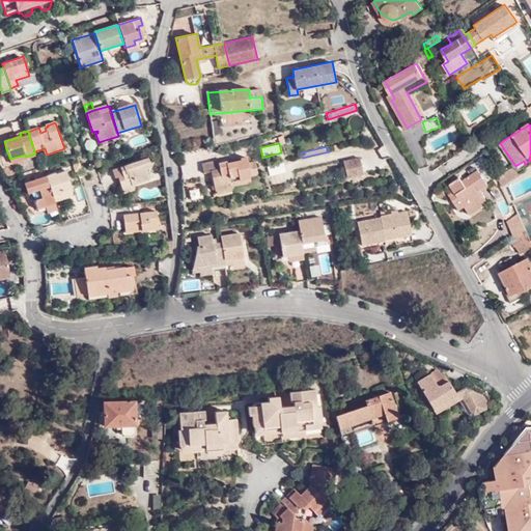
[(11,164),(36,156),(35,154),(25,157),(25,155),(10,159),(11,164)]
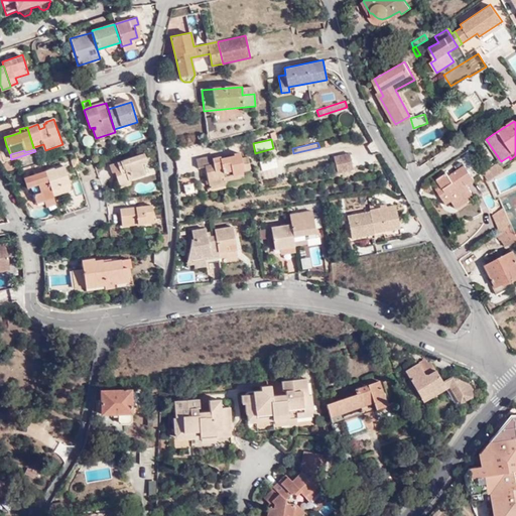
[(225,179),(243,175),(242,170),(250,168),(248,155),(241,157),(240,151),(233,153),(234,155),(221,158),(220,156),(213,157),(212,155),(197,158),(199,167),(206,165),(208,179),(224,176),(225,179)]
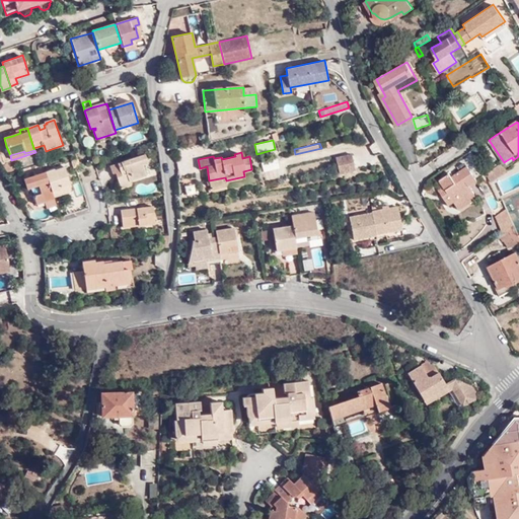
[(113,174),(116,173),(120,171),(121,174),(117,175),(121,189),(131,186),(129,181),(146,176),(143,165),(148,164),(145,154),(109,166),(113,174)]
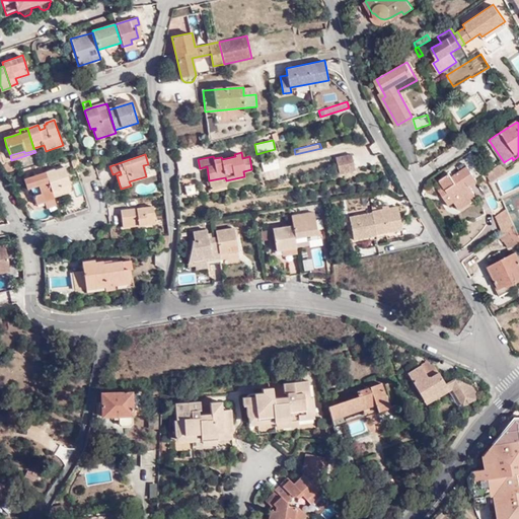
[(351,154),(337,157),(340,172),(355,168),(351,154)]
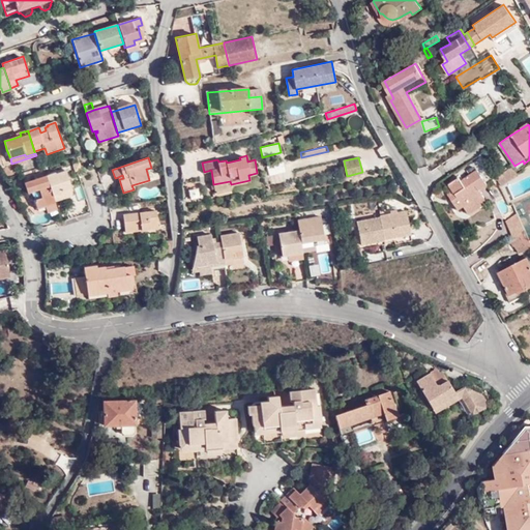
[(513,167),(497,178),(503,185),(519,175),(513,167)]
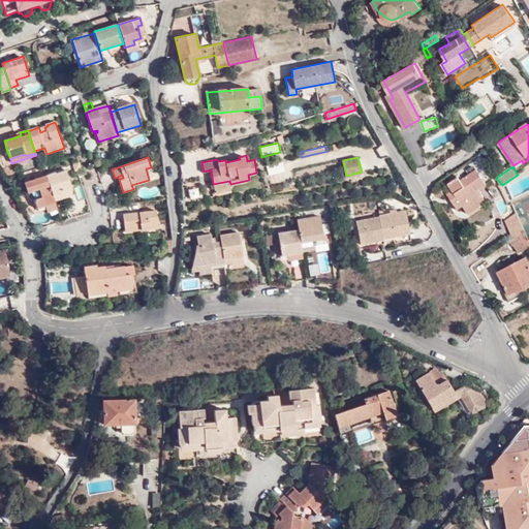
[(66,168),(47,175),(56,200),(64,197),(64,195),(73,192),(66,168)]
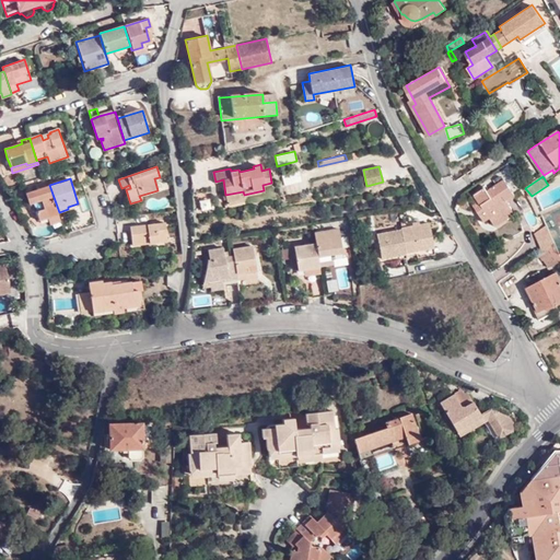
[(508,202),(505,198),(513,193),(504,178),(487,189),(485,187),(475,194),(479,200),(474,205),(485,221),(490,218),(492,221),(511,208),(508,202)]
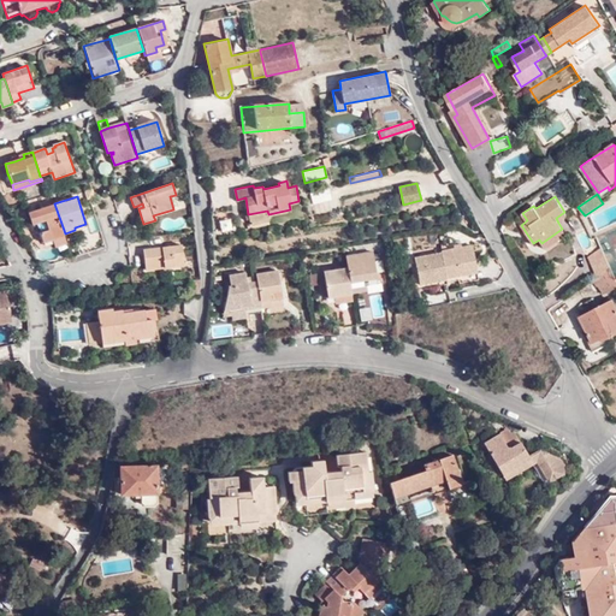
[(45,243),(65,236),(65,234),(54,203),(30,212),(34,224),(46,220),(49,229),(41,231),(45,243)]
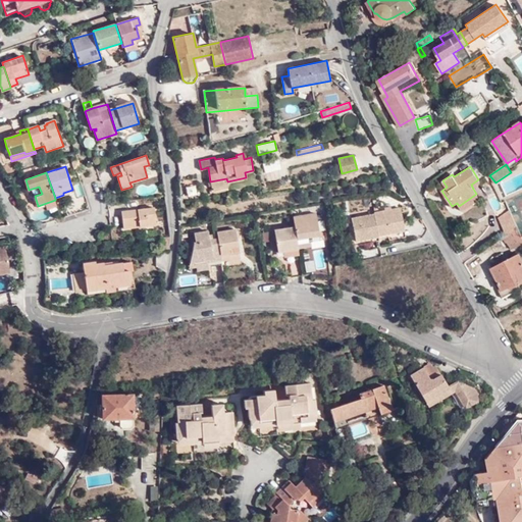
[(212,188),(227,185),(227,181),(226,178),(210,181),(212,188)]
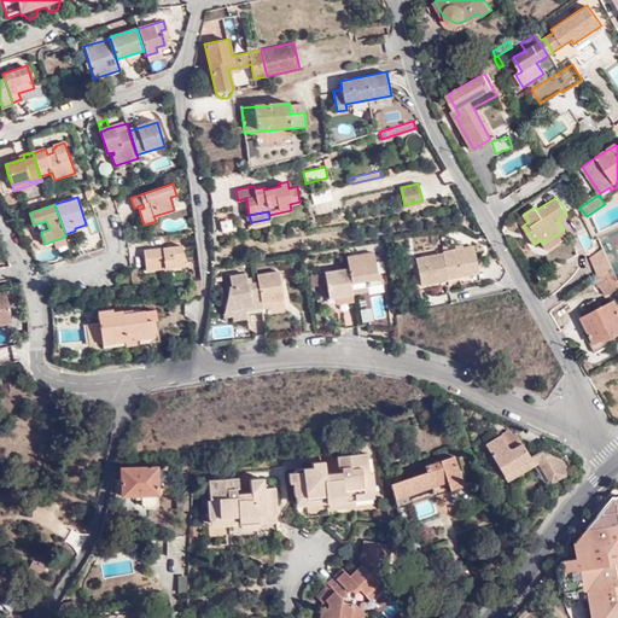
[(560,223),(569,217),(566,213),(558,219),(560,223)]
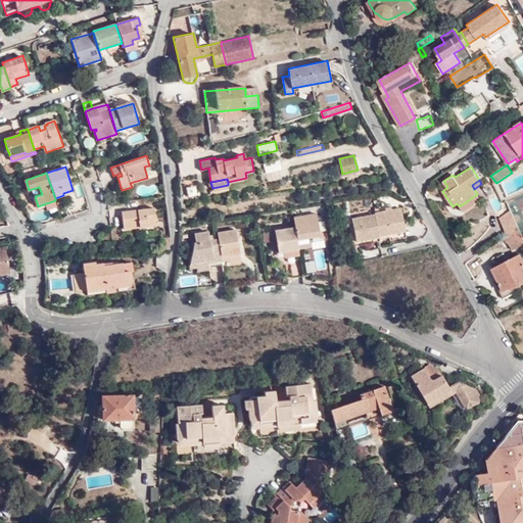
[(188,198),(197,196),(195,186),(186,188),(188,198)]
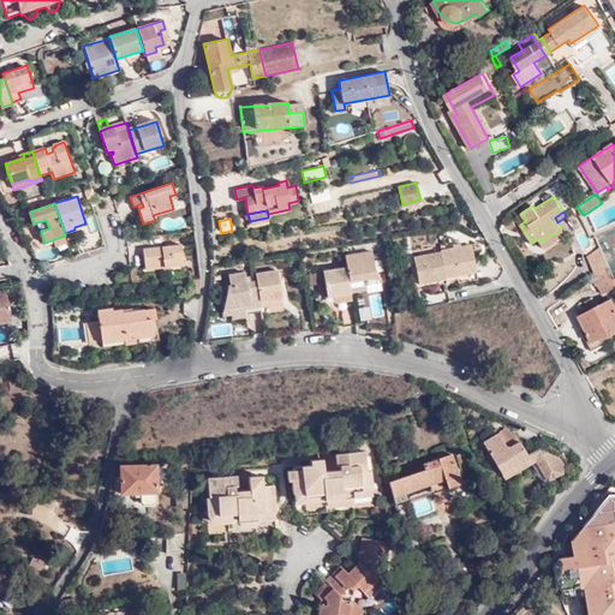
[(544,248),(565,234),(561,228),(541,243),(544,248)]
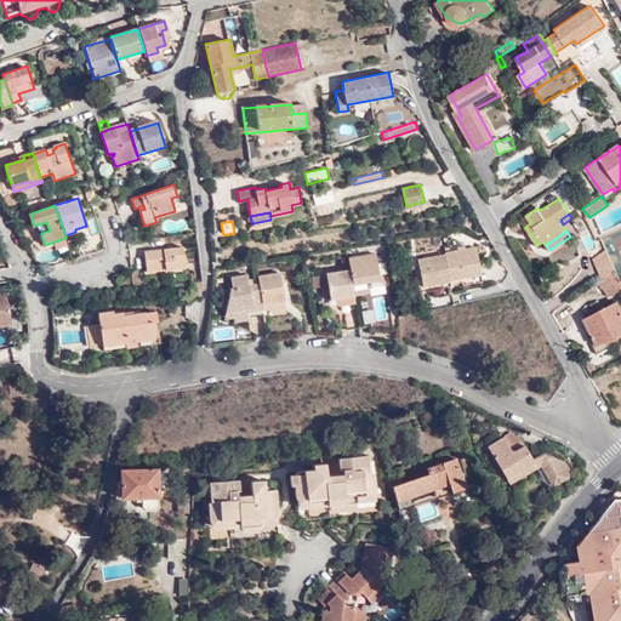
[(75,240),(80,257),(106,249),(101,232),(75,240)]
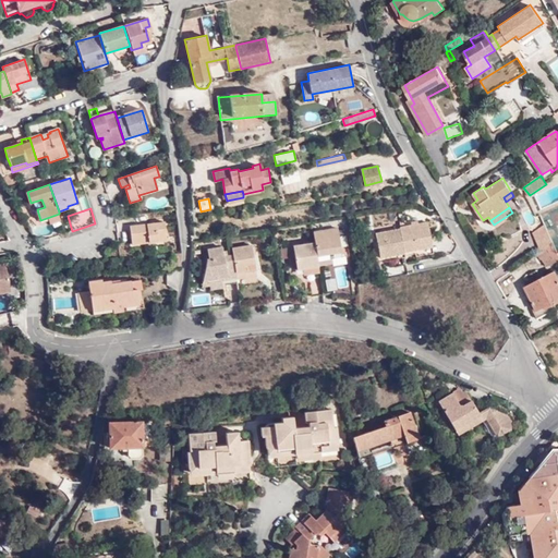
[(129,226),(131,240),(140,238),(141,243),(166,239),(164,221),(129,226)]
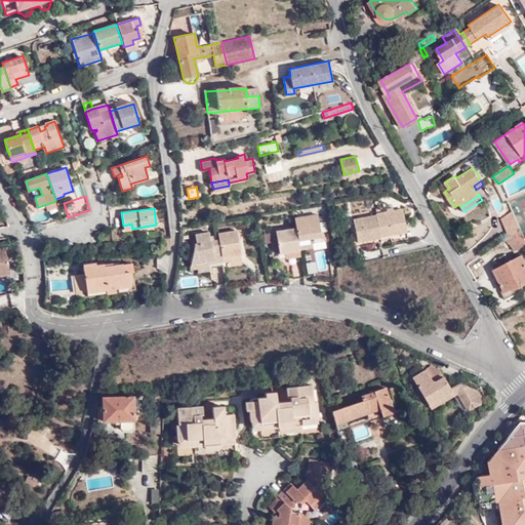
[(406,230),(402,208),(375,213),(375,214),(353,218),(354,225),(350,226),(352,236),(355,235),(357,241),(379,237),(379,236),(391,234),(390,233),(406,230)]
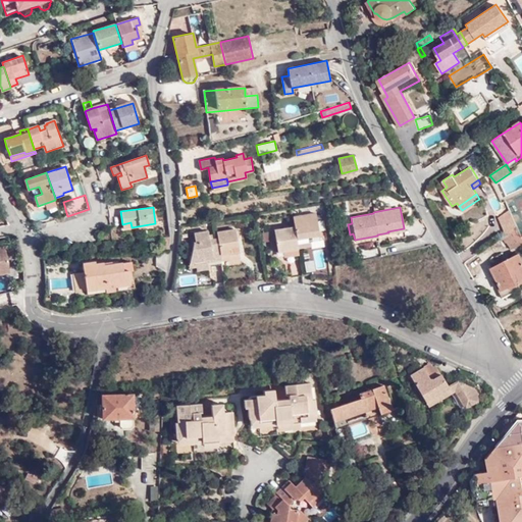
[(510,217),(514,227),(517,225),(510,209),(507,211),(510,217)]
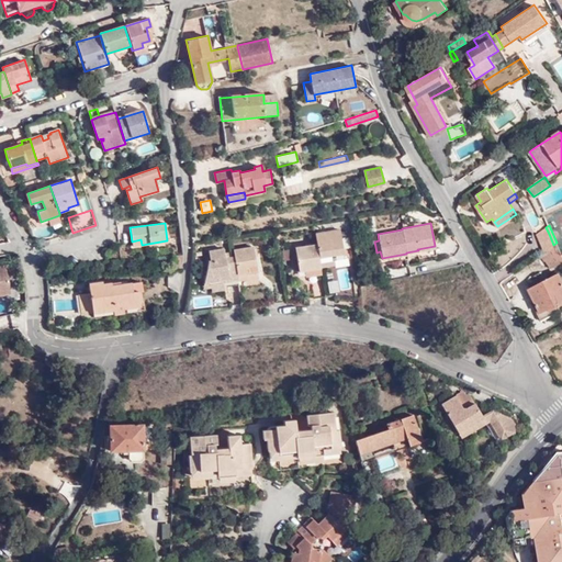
[(546,250),(553,245),(549,234),(546,227),(538,233),(546,250)]
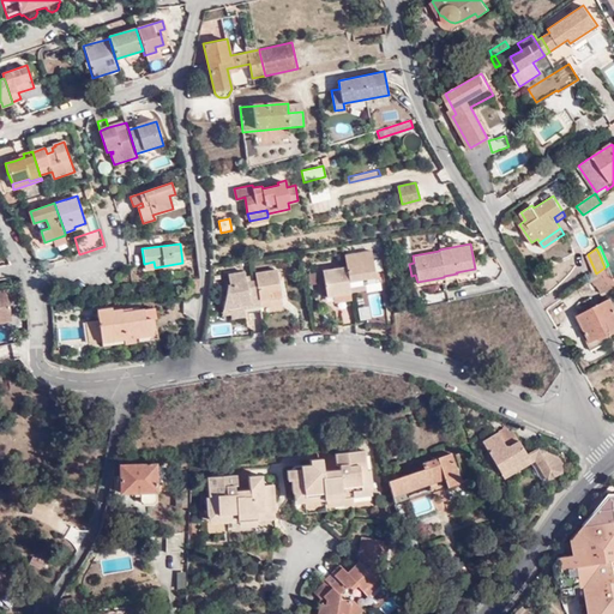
[(330,294),(348,292),(348,290),(363,288),(362,283),(373,281),(368,250),(342,253),(344,265),(320,269),(324,295),(330,294)]
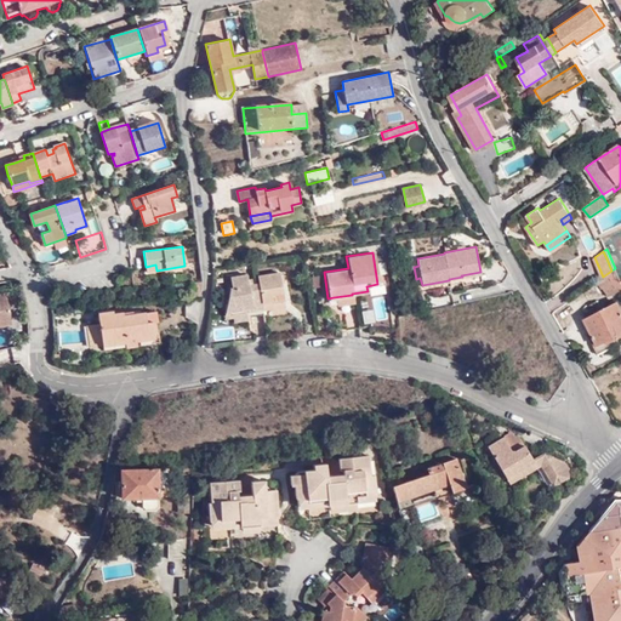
[(620,289),(620,284),(620,283),(613,273),(611,271),(603,277),(597,281),(608,296),(620,289)]
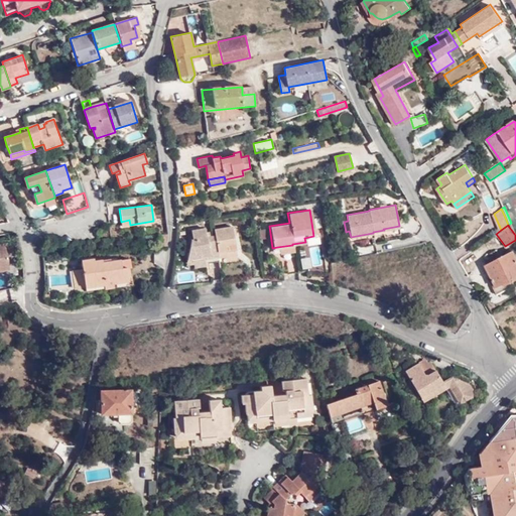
[(205,261),(205,259),(204,253),(207,252),(208,259),(209,262),(220,261),(219,257),(237,254),(233,226),(214,229),(215,235),(207,237),(205,228),(191,230),(192,239),(190,239),(186,258),(191,259),(194,260),(194,263),(205,261)]
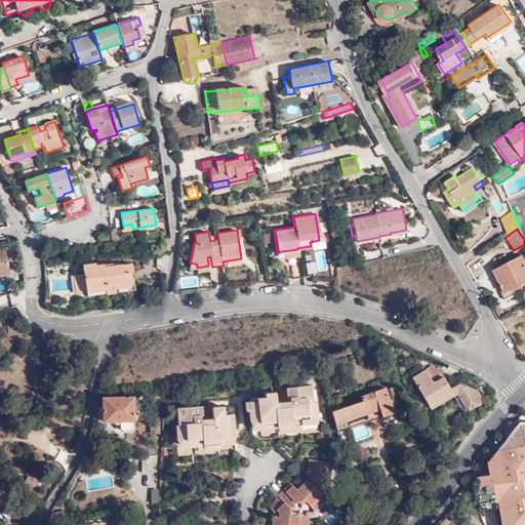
[(380,240),(399,237),(399,239),(407,238),(406,230),(390,233),(391,234),(379,236),(379,237),(380,240)]
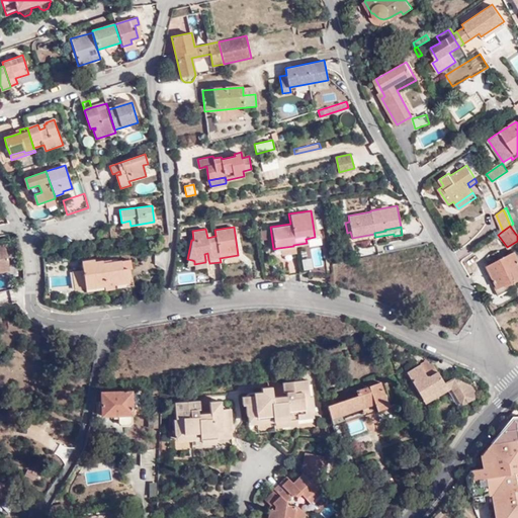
[(375,237),(374,234),(352,238),(350,232),(347,233),(349,242),(375,238),(375,237)]
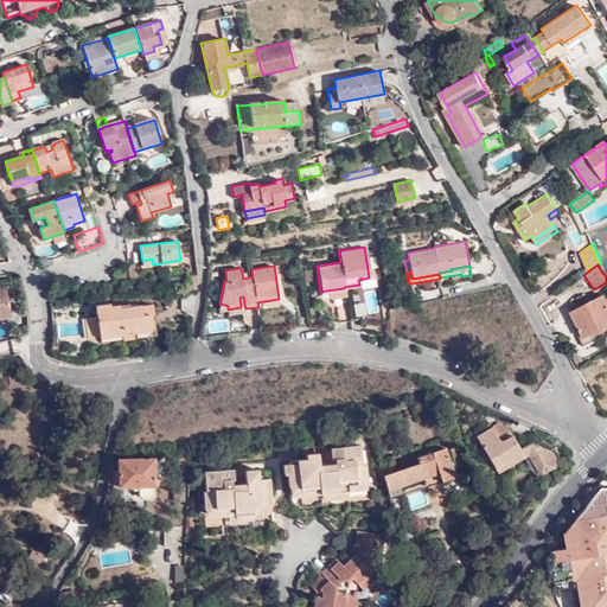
[(0,320),(11,319),(4,286),(0,286),(0,320)]
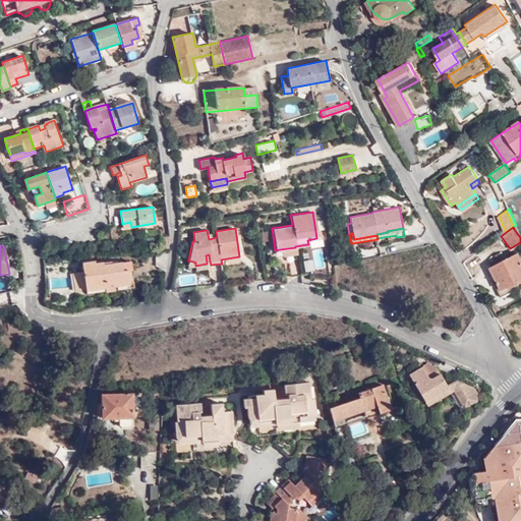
[(510,288),(511,288),(520,282),(520,262),(517,253),(502,263),(500,258),(487,266),(495,279),(490,281),(498,292),(508,286),(510,288)]
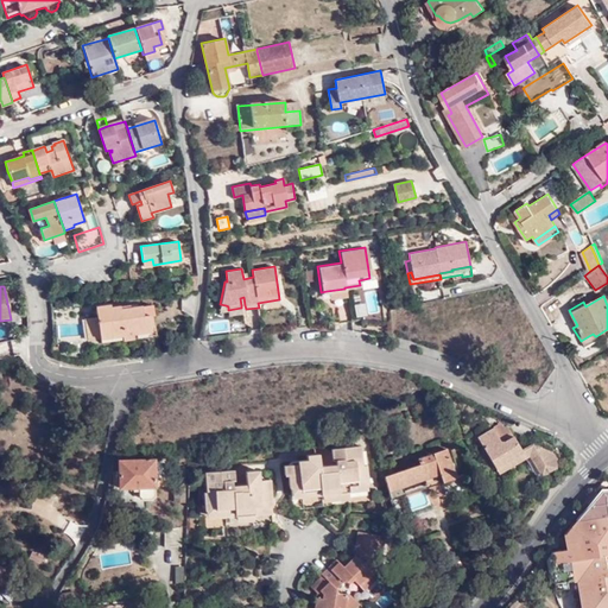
[(346,303),(346,301),(334,302),(337,321),(359,317),(356,301),(346,303)]
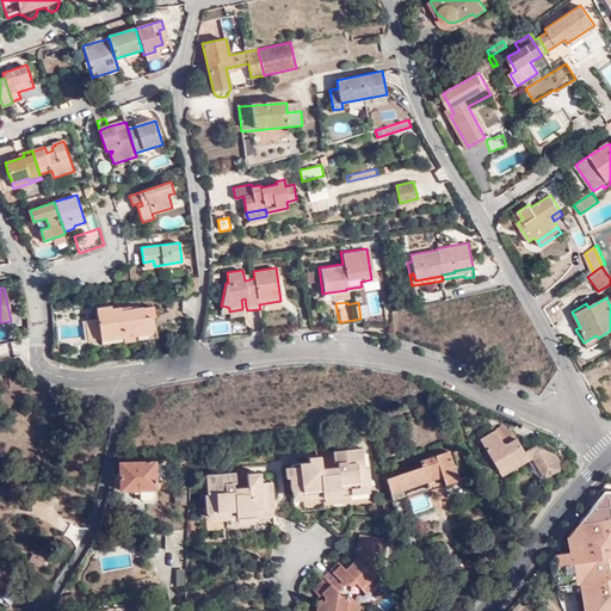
[(96,308),(97,320),(99,341),(122,339),(122,344),(135,341),(134,337),(152,335),(149,318),(149,316),(142,316),(141,307),(121,310),(119,308),(110,308),(110,306),(96,308)]
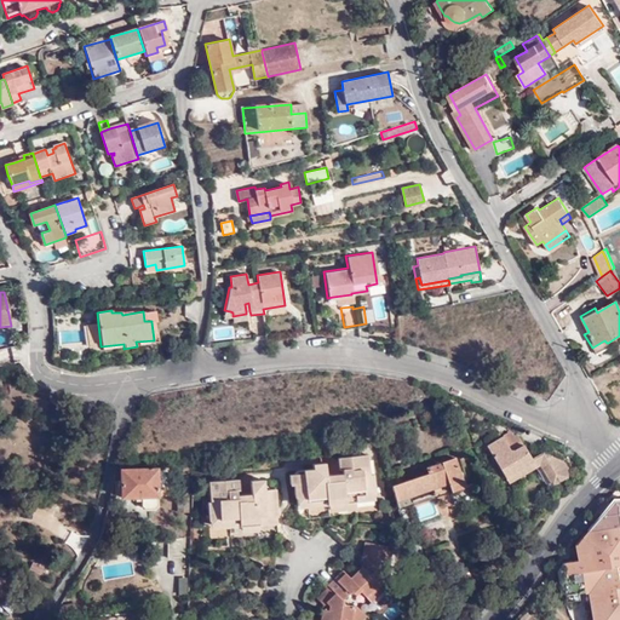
[(155,310),(143,311),(144,321),(151,321),(151,322),(156,321),(155,310)]
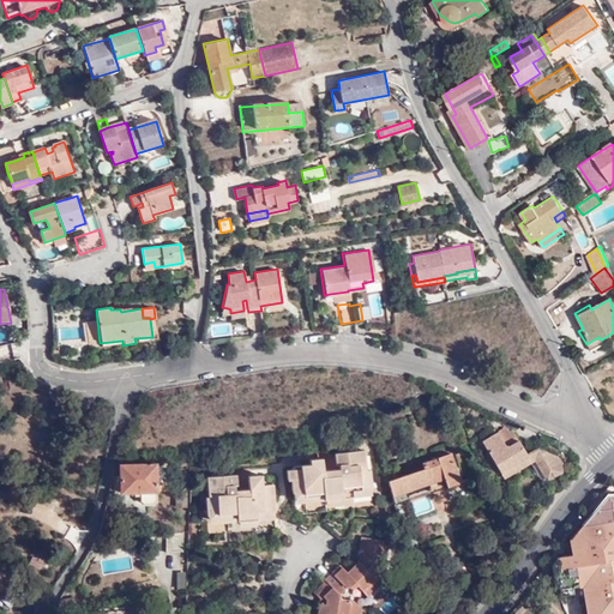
[(311,324),(308,307),(298,308),(300,324),(311,324)]
